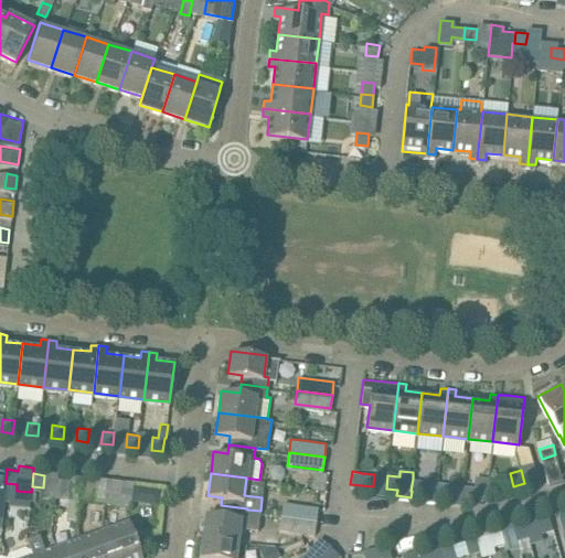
[(70,478),(57,476),(56,489),(68,491),(70,478)]
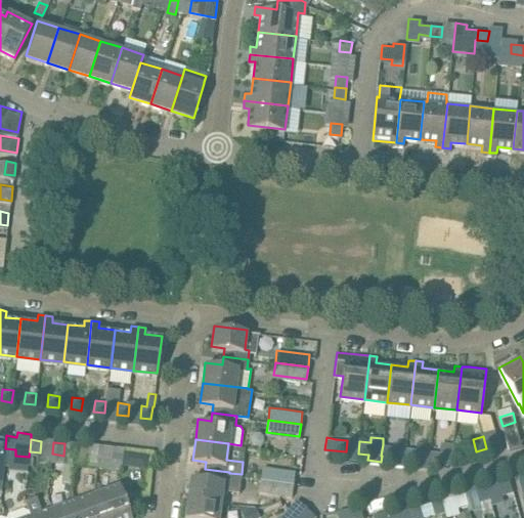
[(124,445),(100,442),(98,466),(111,466),(111,461),(122,462),(124,445)]
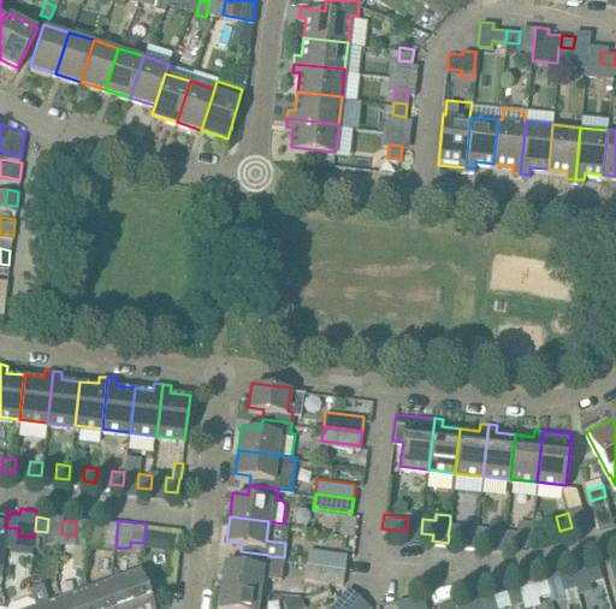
[(448,536),(449,536),(461,537),(462,524),(450,522),(448,536)]
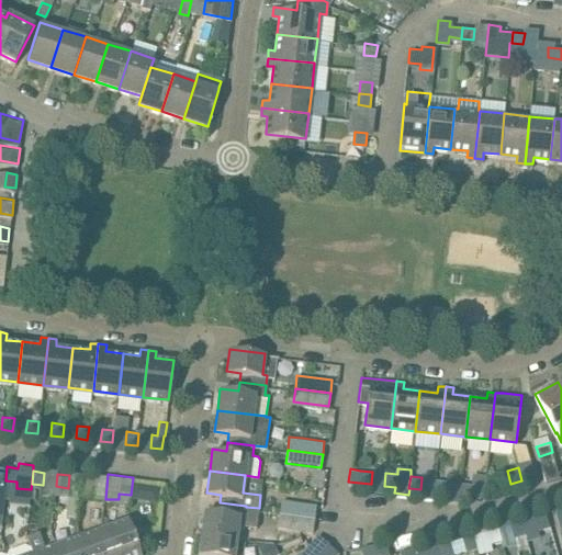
[(94,478),(83,477),(81,489),(92,490),(94,478)]
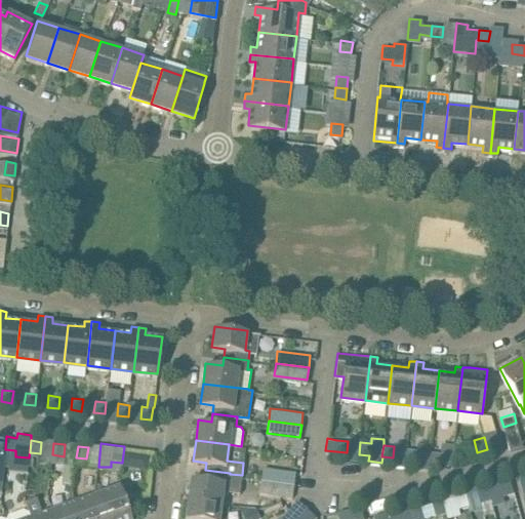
[(415,461),(417,449),(406,447),(405,460),(415,461)]
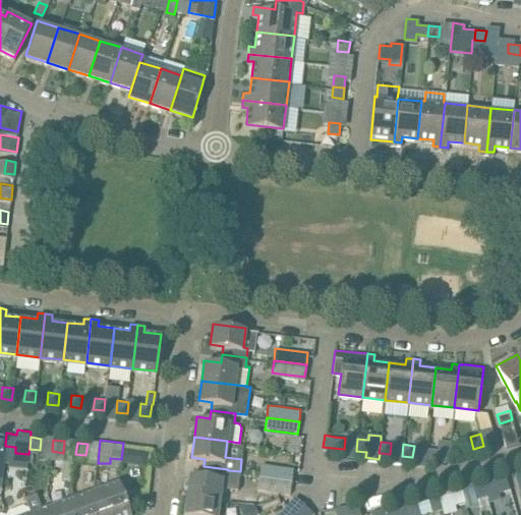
[(424,458),(436,460),(438,448),(426,447),(424,458)]
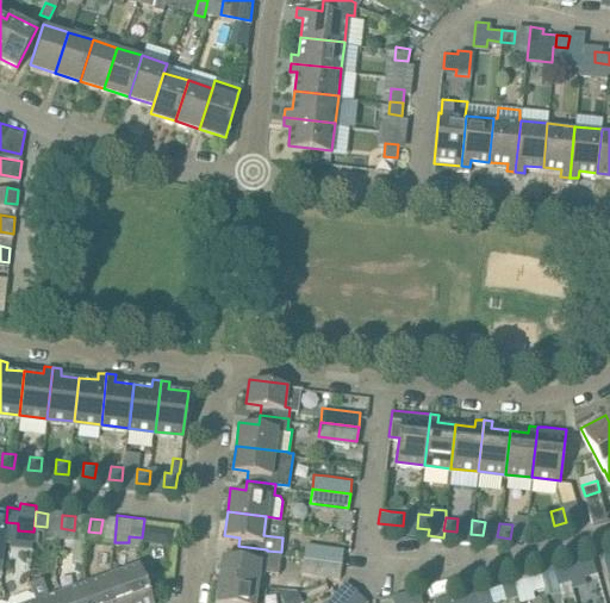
[(343,547),(319,544),(305,542),(304,555),(341,561),(343,547)]
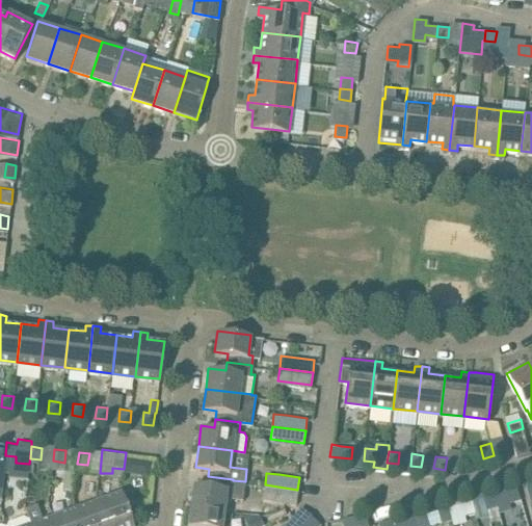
[(193,483),(191,504),(224,508),(227,496),(243,498),(245,481),(233,480),(208,476),(207,484),(193,483)]
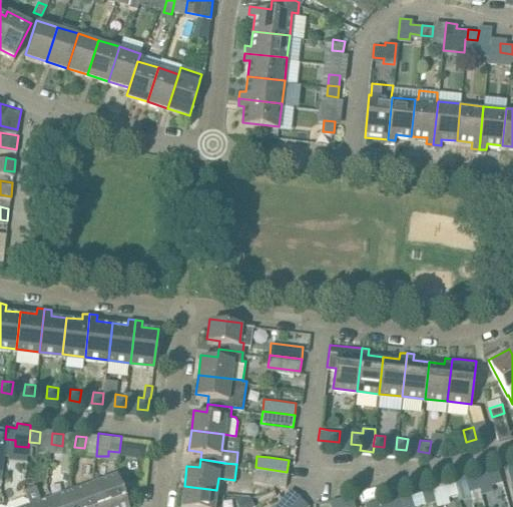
[(286,484),(287,472),(255,467),(253,479),(286,484)]
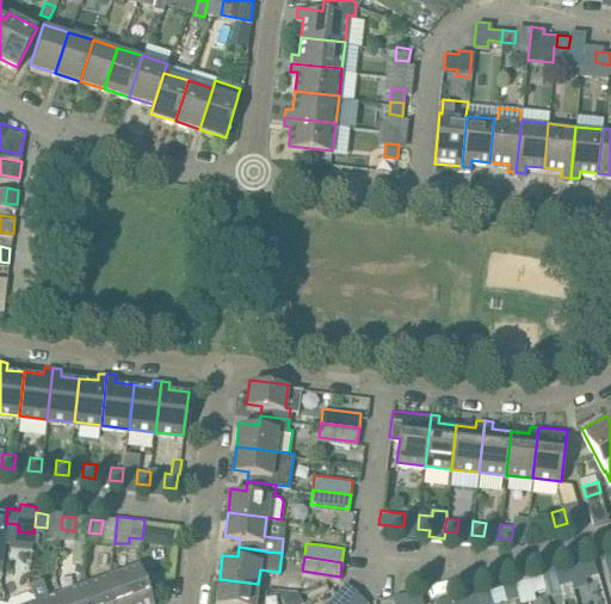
[(598,571),(593,558),(581,561),(580,558),(567,561),(567,565),(572,578),(574,585),(587,580),(585,574),(598,571)]
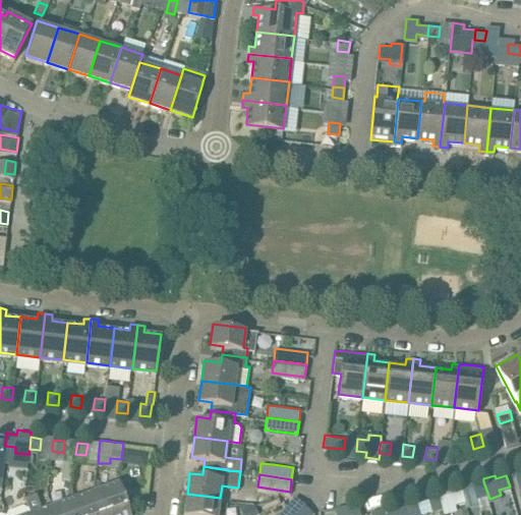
[(487,493),(483,481),(478,483),(476,478),(460,483),(461,488),(465,499),(466,504),(478,501),(476,496),(487,493)]
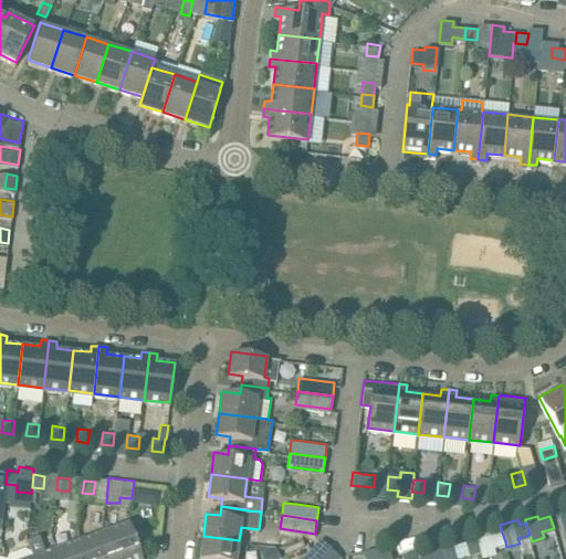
[(104,529),(115,558),(142,558),(143,558),(129,520),(104,529)]
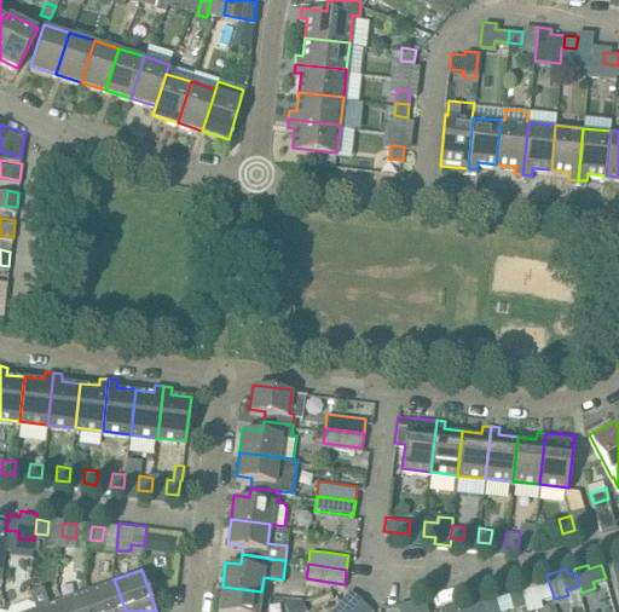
[(553,593),(548,579),(536,583),(534,578),(520,582),(522,588),(526,601),(528,607),(542,604),(539,598),(553,593)]
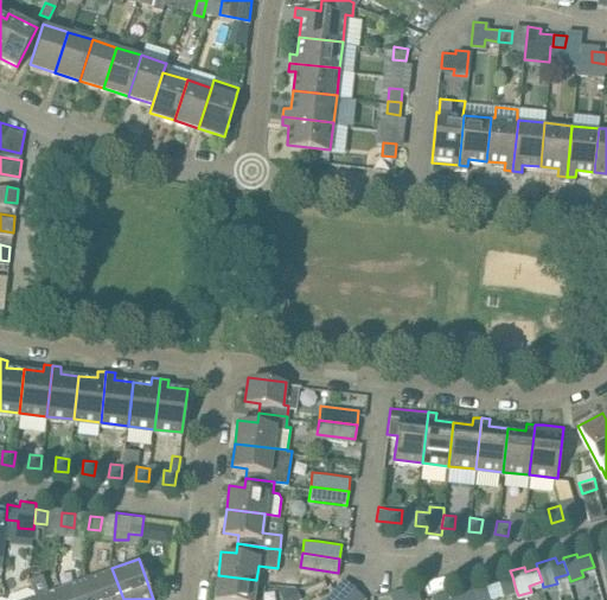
[(123,599),(112,568),(87,578),(94,599),(123,599)]
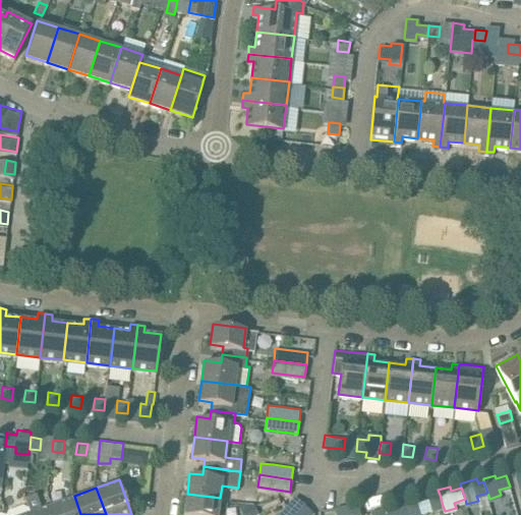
[(56,514),(52,503),(42,507),(37,492),(25,496),(30,506),(29,506),(31,511),(32,514),(56,514)]
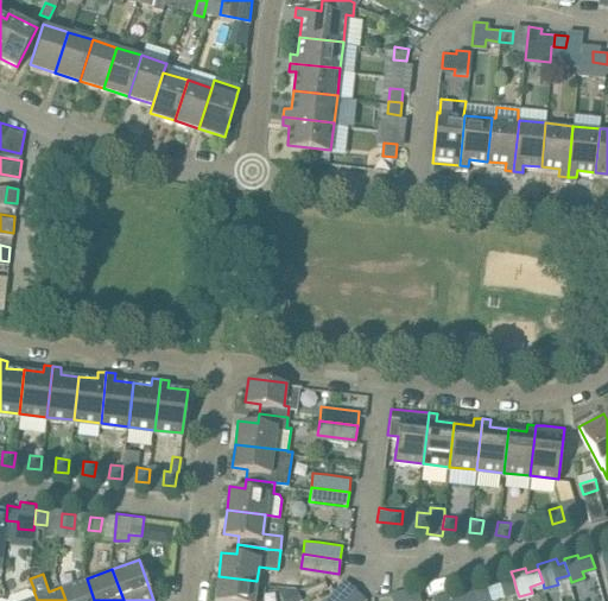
[(253,600),(257,581),(219,576),(216,598),(215,598),(214,600),(253,600)]
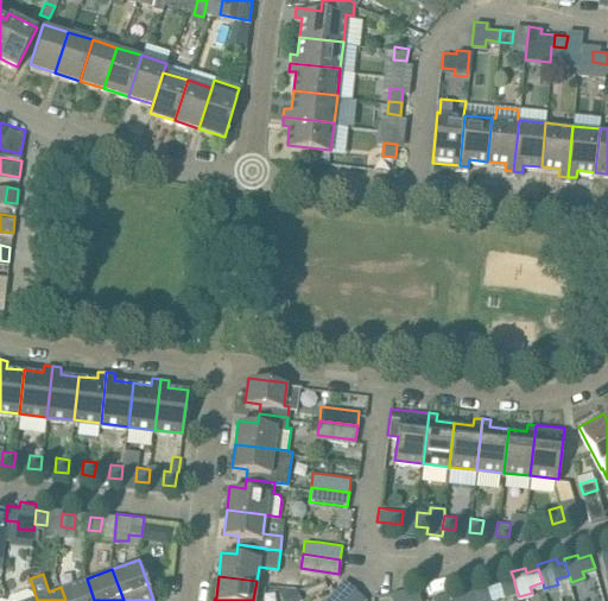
[(342,600),(355,587),(344,577),(323,600),(342,600)]
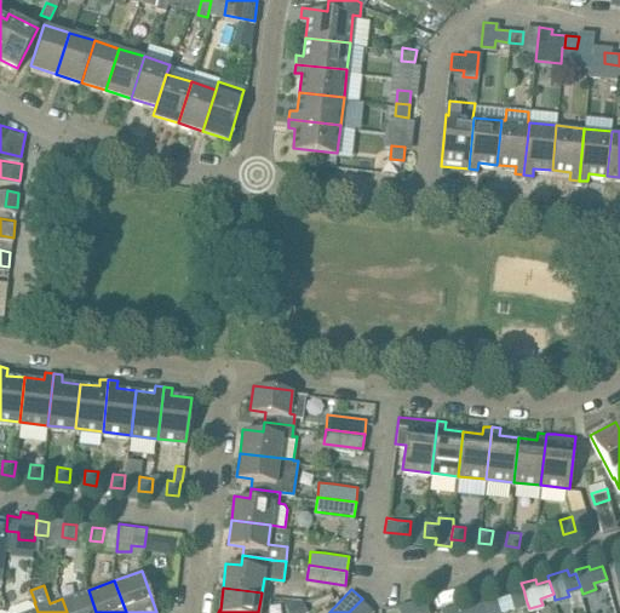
[(515,606),(527,602),(523,589),(510,593),(515,606)]
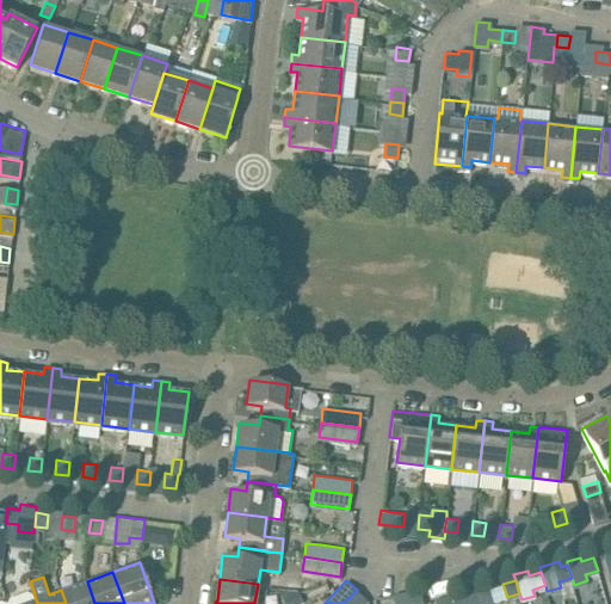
[(94,603),(87,581),(61,590),(66,603),(94,603)]
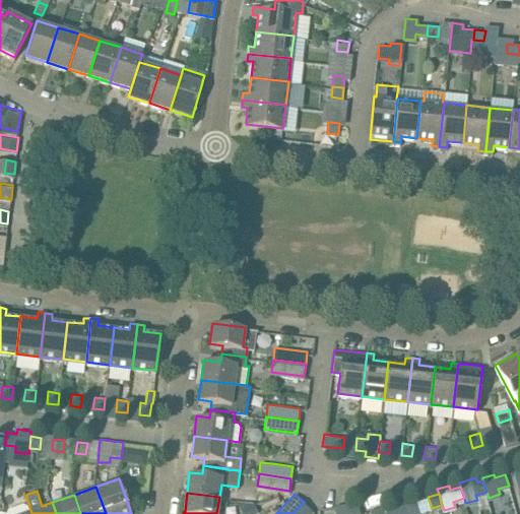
[(243,511),(255,506),(253,501),(238,499),(243,511)]
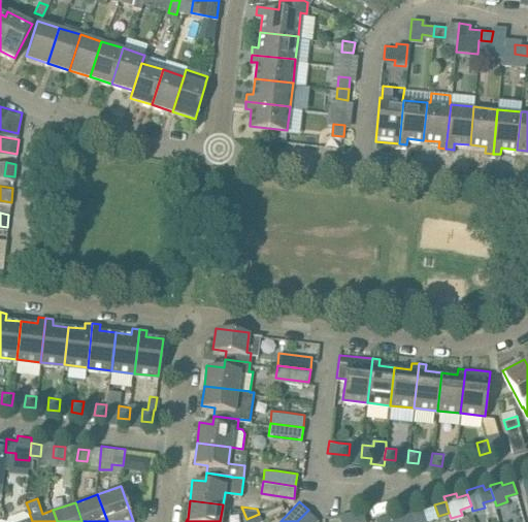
[(426,521),(423,508),(413,511),(411,507),(398,511),(400,515),(401,521),(426,521)]
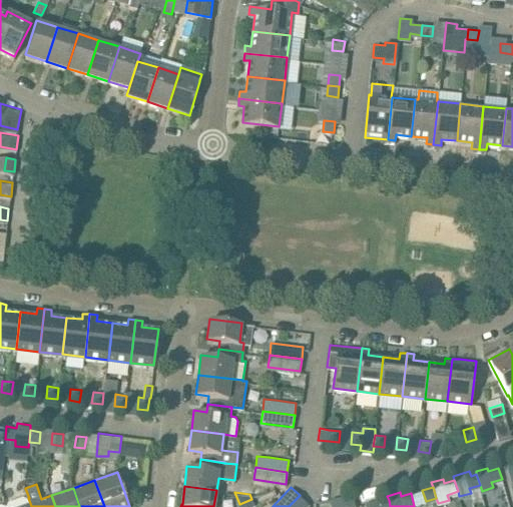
[(28,498),(23,495),(9,500),(7,504),(6,504),(7,506),(31,506),(30,503),(28,498)]
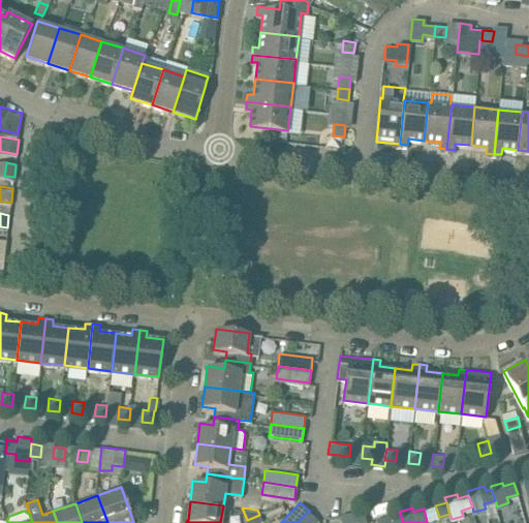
[(314,522),(318,519),(309,511),(298,522),(314,522)]
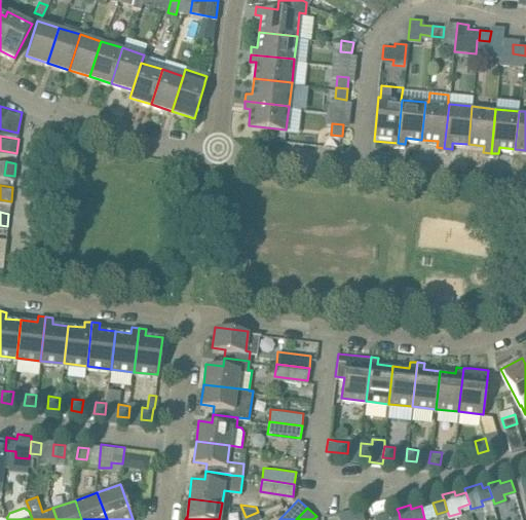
[(351,513),(353,519),(365,519),(363,510),(351,513)]
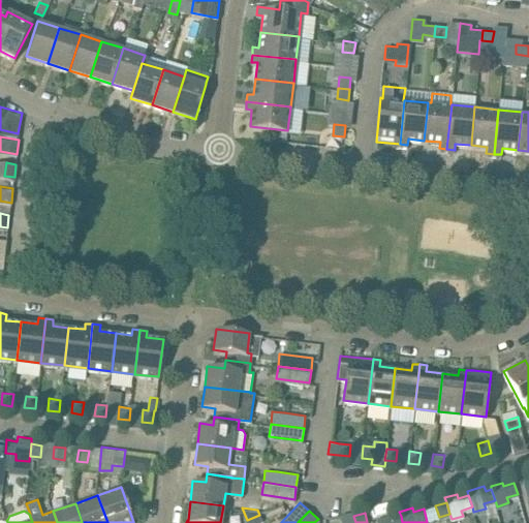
[(402,522),(401,516),(390,519),(389,514),(376,517),(377,522),(402,522)]
